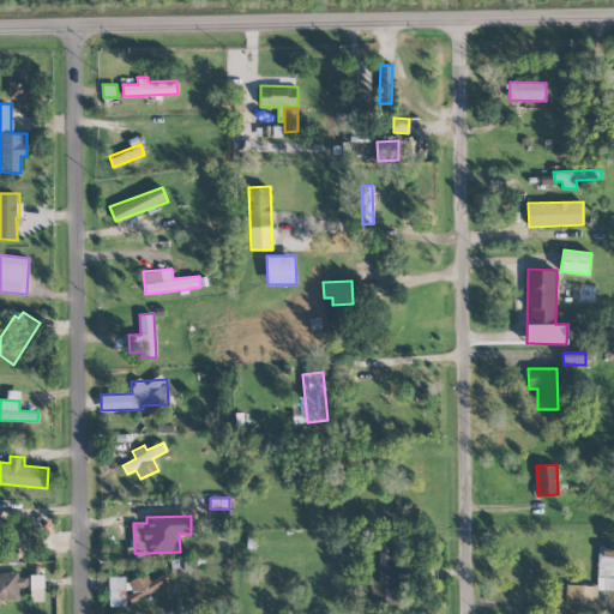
[(379,581),(369,581),(371,602),(401,601),(401,566),(398,566),(397,546),(378,547),(379,581)]
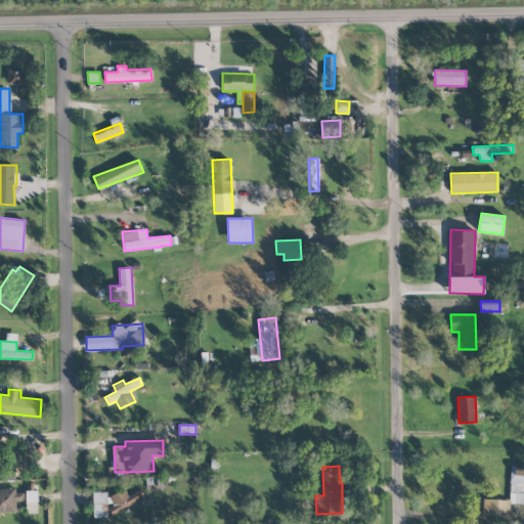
[(523,504),(523,467),(511,467),(510,504),(523,504)]
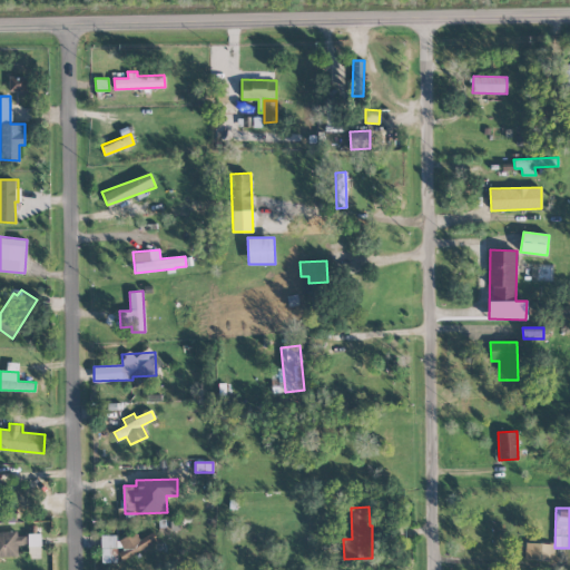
[(18,546),(26,544),(26,536),(18,536),(17,531),(0,531),(0,556),(18,556),(18,546)]
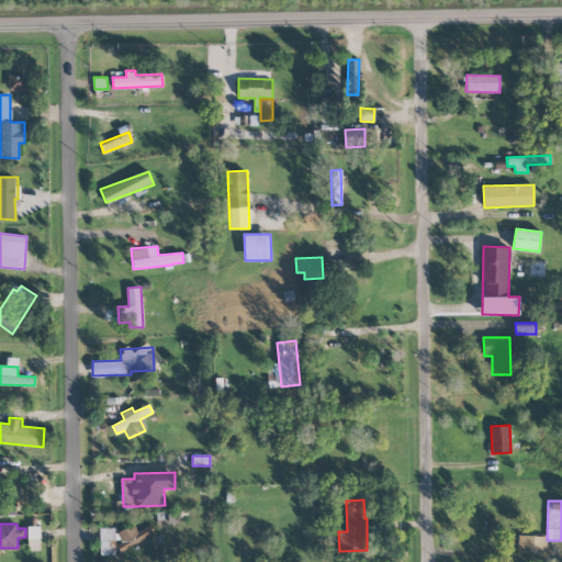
[(41,526),(29,526),(29,550),(41,550),(41,526)]
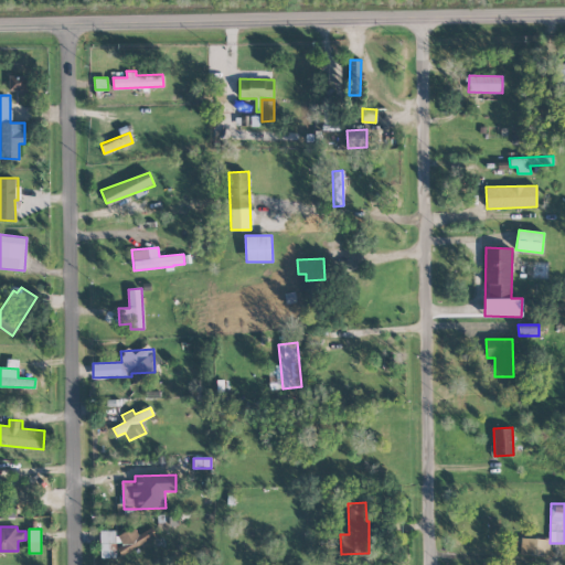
[(99,531),(100,558),(116,558),(116,546),(153,546),(153,531),(136,531),(115,532),(115,530),(99,531)]
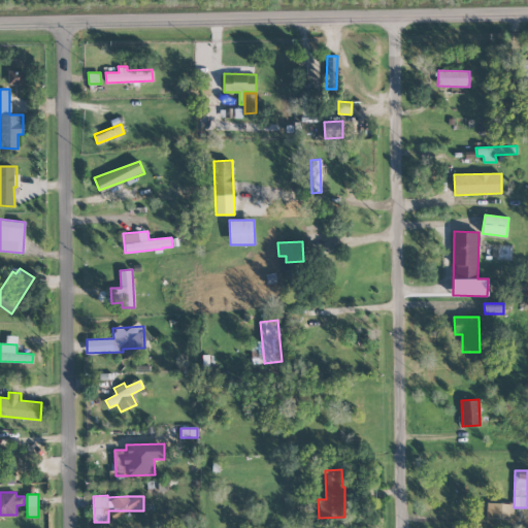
[(512,520),(513,503),(487,502),(486,519),(512,520)]
